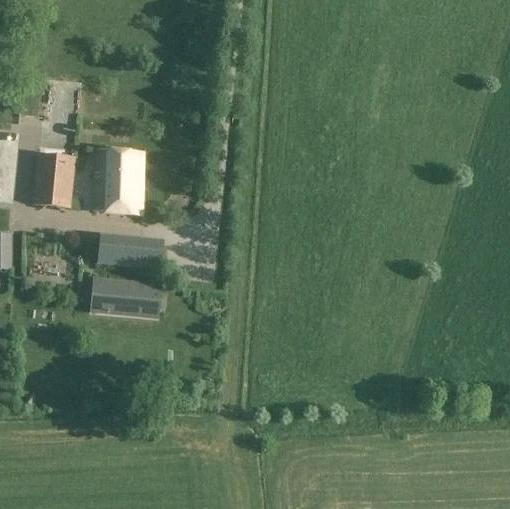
[(8,123),(6,184),(22,184),(23,123),(8,123)]
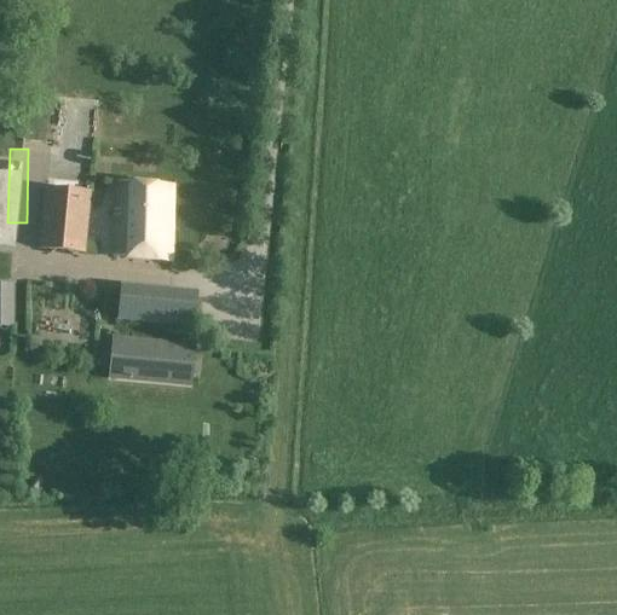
[(119,180),(115,254),(173,256),(177,184),(119,180)]
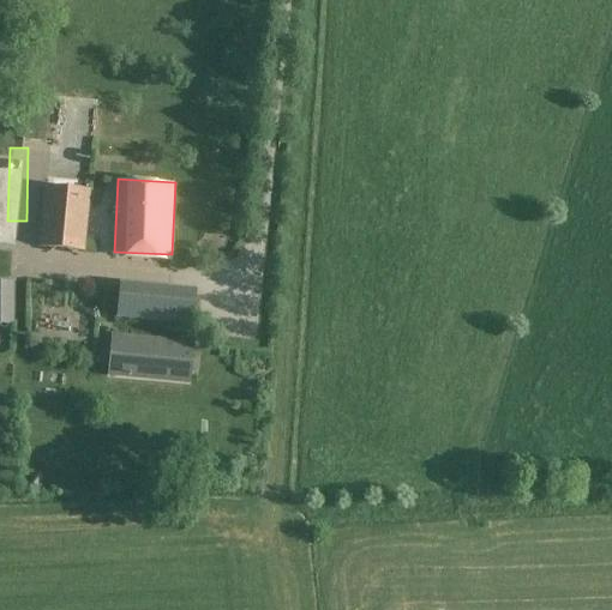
[(93,187),(49,183),(47,183),(41,243),(87,248),(93,187)]
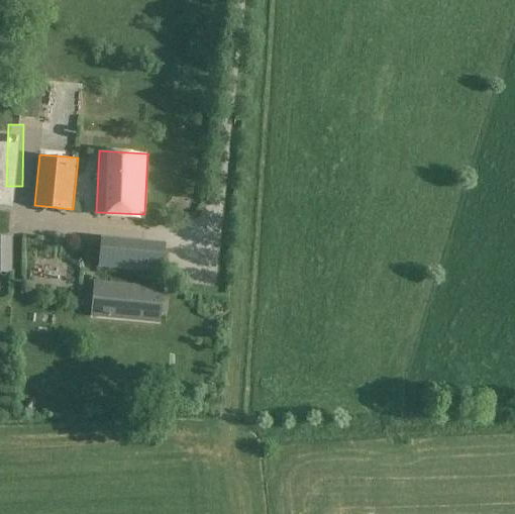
[(165,269),(167,240),(103,234),(100,263),(165,269)]
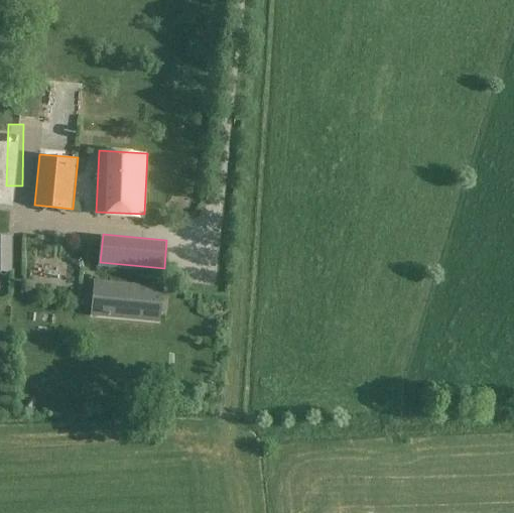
[(77,252),(76,235),(27,237),(27,253),(77,252)]
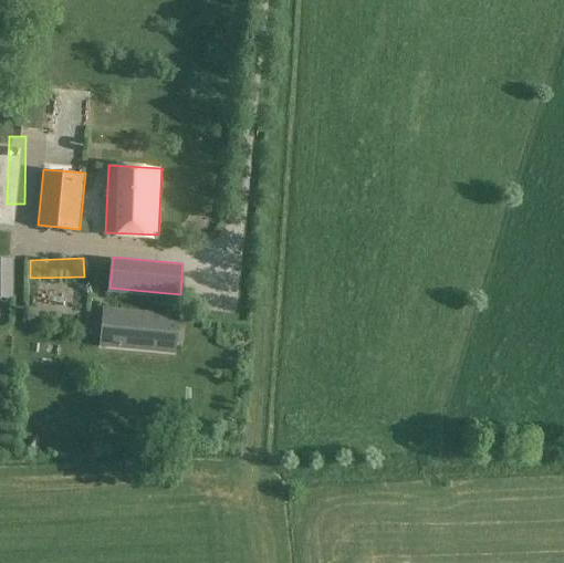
[(0,259),(0,295),(13,295),(13,260),(0,259)]
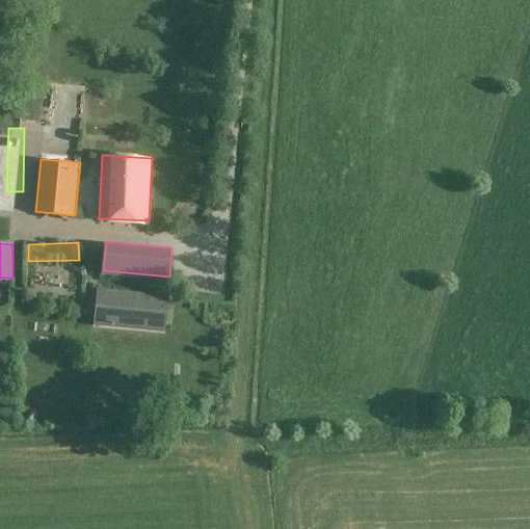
[(102,289),(97,324),(165,329),(168,294),(102,289)]
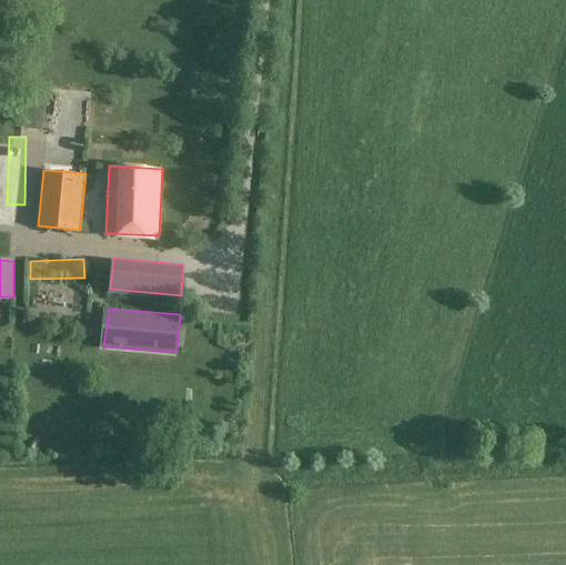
All buildings are outlined.
